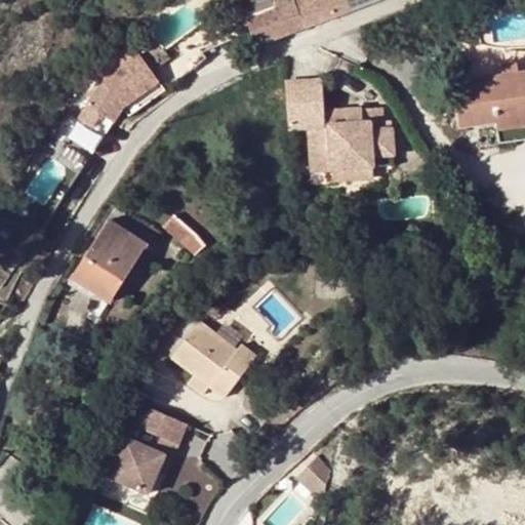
[(246,17),(255,45),(303,27),(292,1),(291,0),(271,0),(274,7),(246,17)]
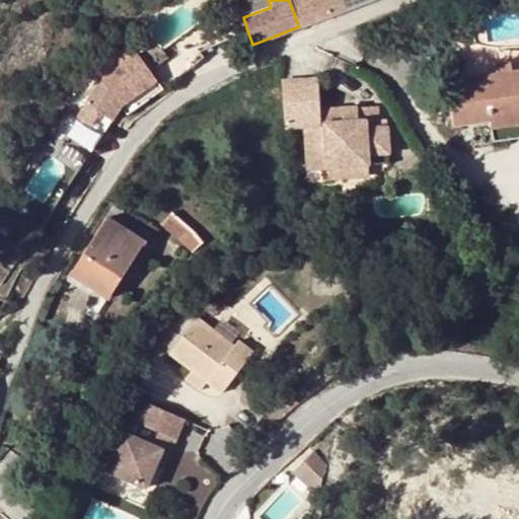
[(299,26),(304,24),(347,8),(344,0),(290,0),(289,1),(299,26)]
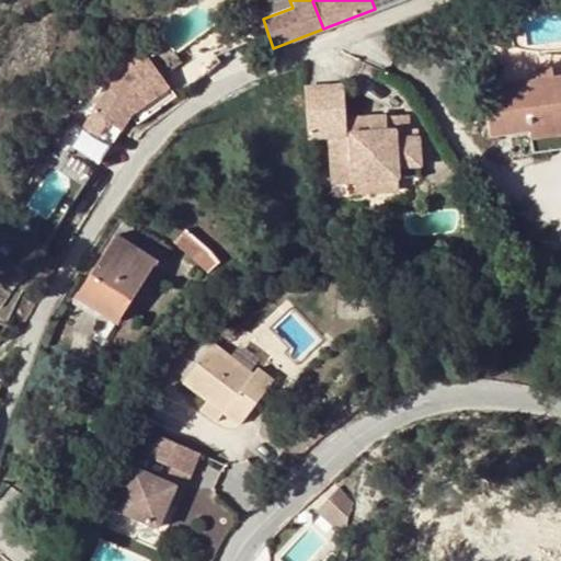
[(371,0),(375,9),(399,0),(371,0)]
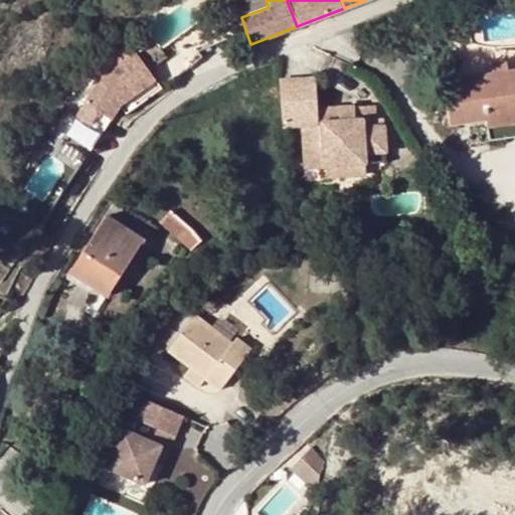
[(199,48),(241,34),(235,19),(219,22),(188,36),(190,38),(199,48)]
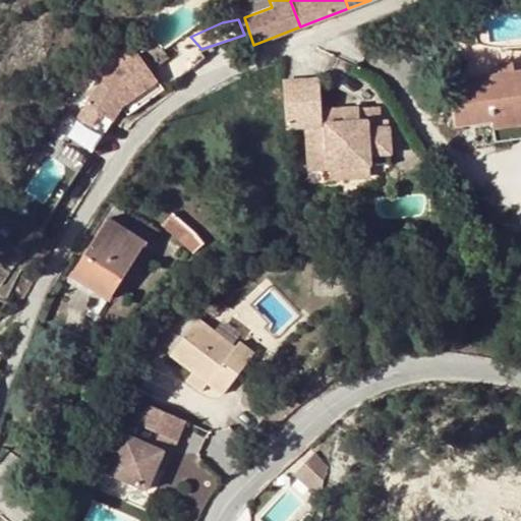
[(178,52),(191,66),(205,56),(207,54),(201,49),(192,39),(190,40),(178,51),(178,52)]
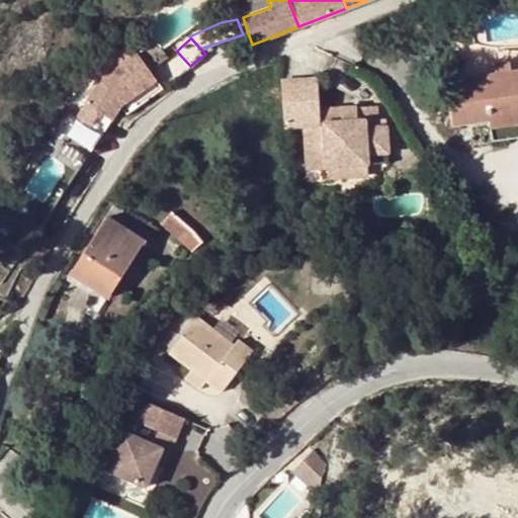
[(105,102),(151,71),(137,51),(97,79),(80,104),(109,118),(114,114),(105,102)]
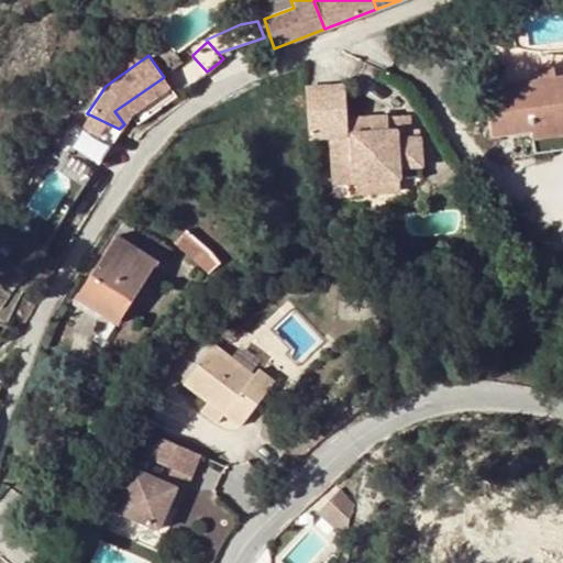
[(207,72),(192,56),(164,77),(114,111),(124,124),(133,118),(138,122),(207,72)]
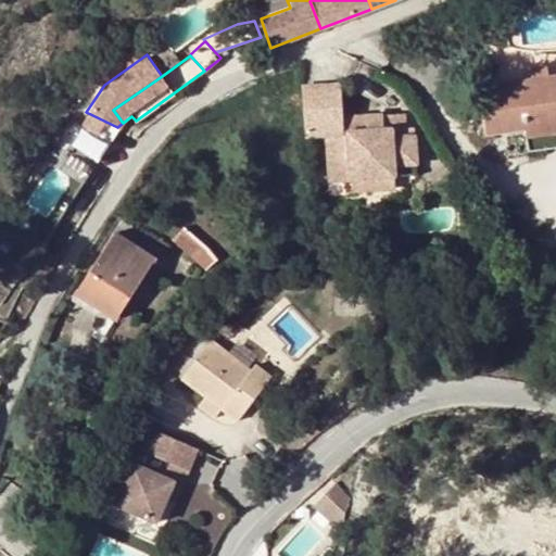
[(535,71),(535,77),(552,75),(551,67),(535,71)]
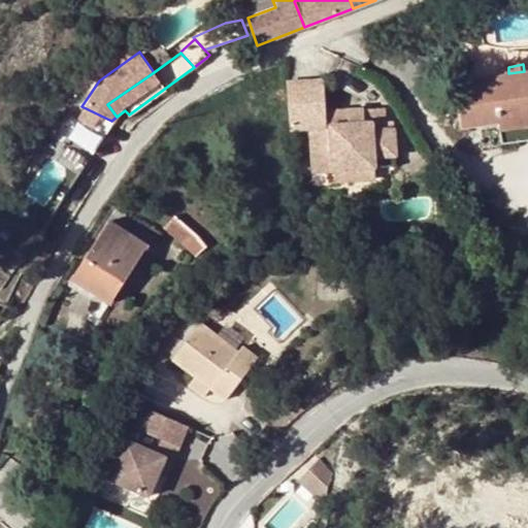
[(527,70),(524,71),(508,73),(467,78),(469,89),(466,89),(467,93),(462,94),(462,98),(456,99),(460,126),(498,122),(499,127),(527,122),(527,70)]
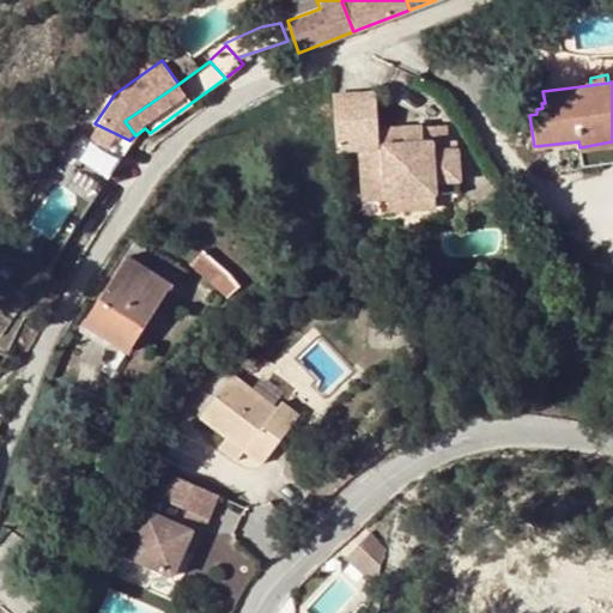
[(374,95),(333,97),(335,150),(359,149),(360,182),(378,198),(431,195),(432,183),(456,183),(455,152),(444,153),(443,128),(402,129),(404,145),(376,146),(376,132),(374,95)]
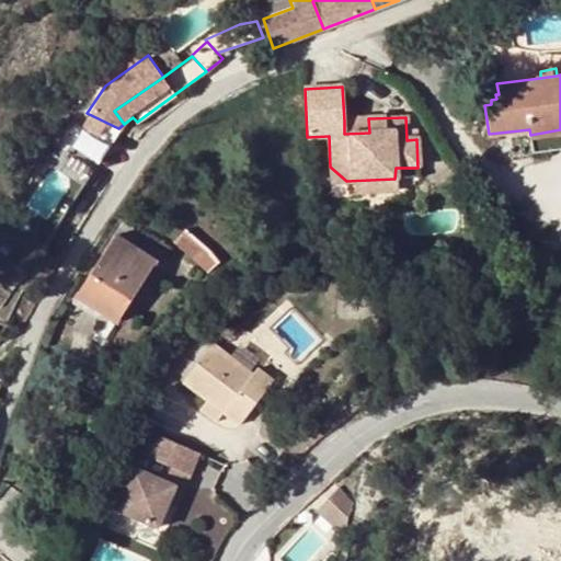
[(369,133),(368,118),(344,121),(344,134),(369,133)]
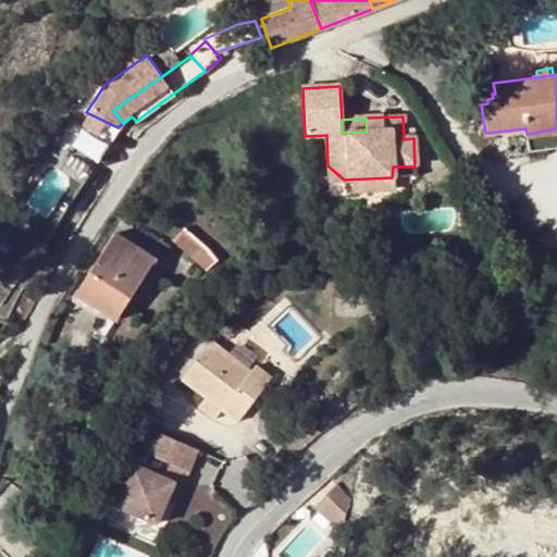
[(556,145),(556,128),(527,134),(528,149),(556,145)]
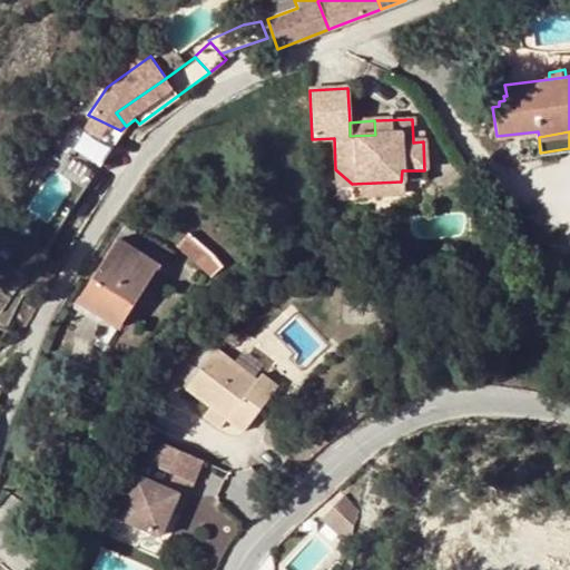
[(186,233),(175,245),(194,259),(204,248),(186,233)]
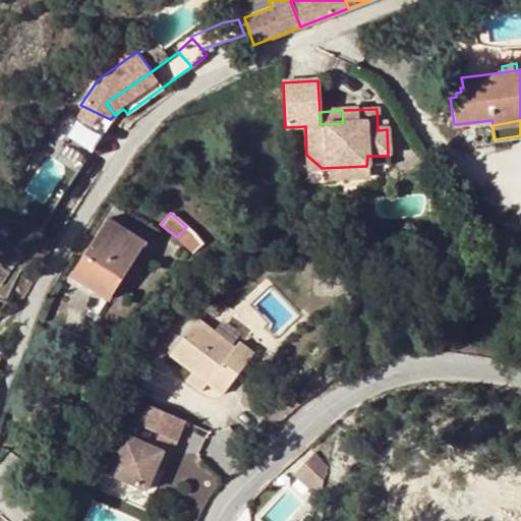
[(145,240),(107,216),(71,274),(94,287),(110,297),(145,240)]
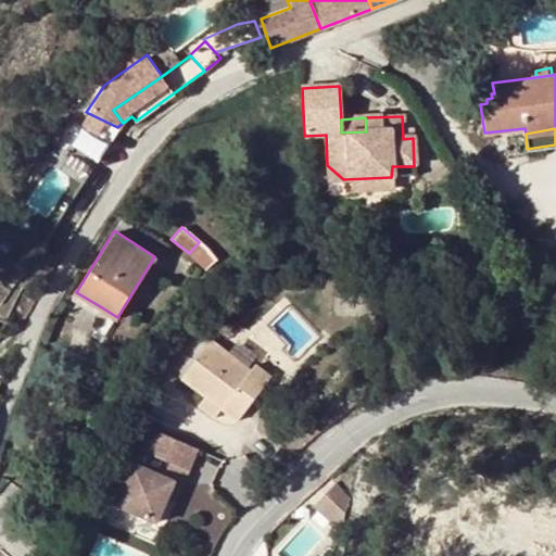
[(100,306),(76,292),(72,299),(96,314),(100,306)]
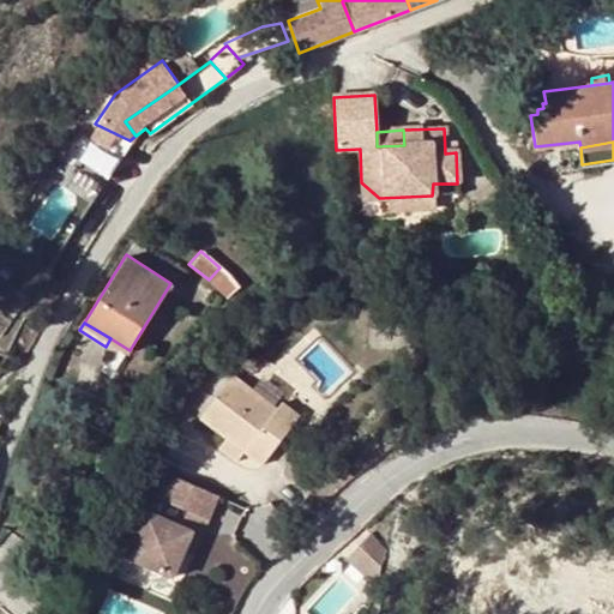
[(202,415),(227,434),(245,446),(254,433),(264,420),(281,432),(293,416),(277,404),(275,408),(232,375),(202,415)]
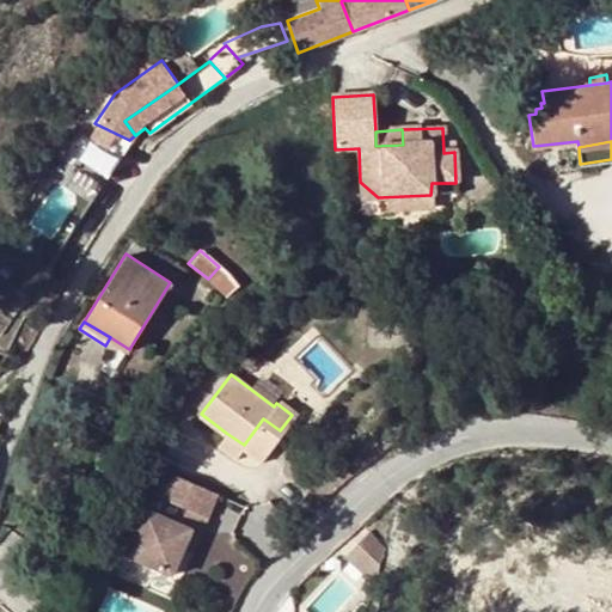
[(254,432),(270,445),(280,430),(263,418),(254,432)]
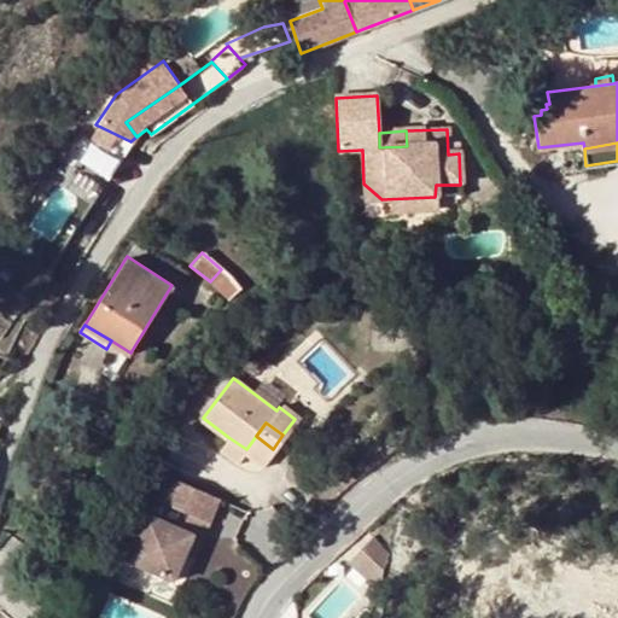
[(221,447),(239,460),(246,449),(228,437),(221,447)]
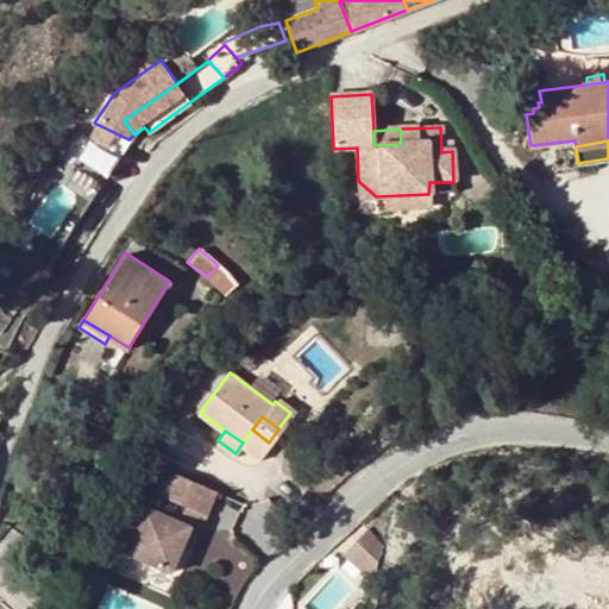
[(209,515),(220,493),(173,470),(161,493),(209,515)]
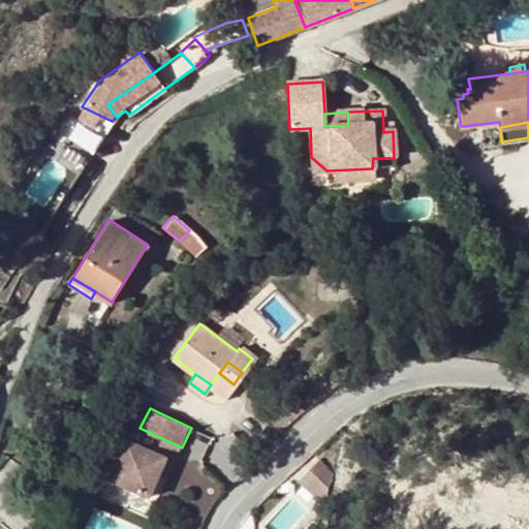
[(168,458),(130,438),(111,477),(150,496),(168,458)]
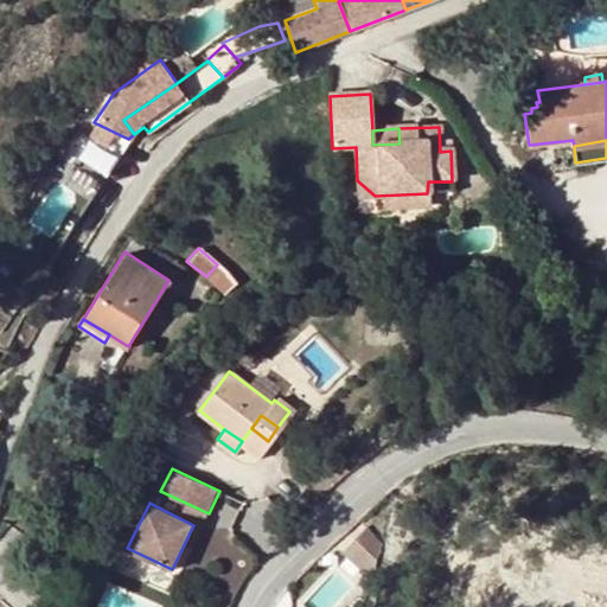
[(365,524),(353,537),(358,542),(376,557),(381,543),(365,524)]
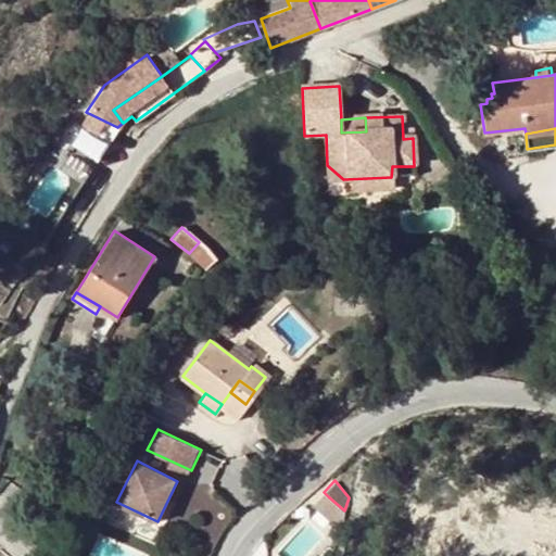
[(314,504),(341,531),(344,510),(328,496),(324,492),(314,504)]
